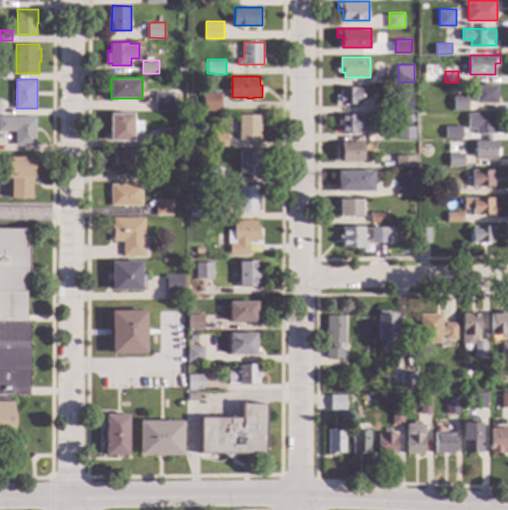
[(498,102),(476,101),(476,84),(498,84),(498,102)]
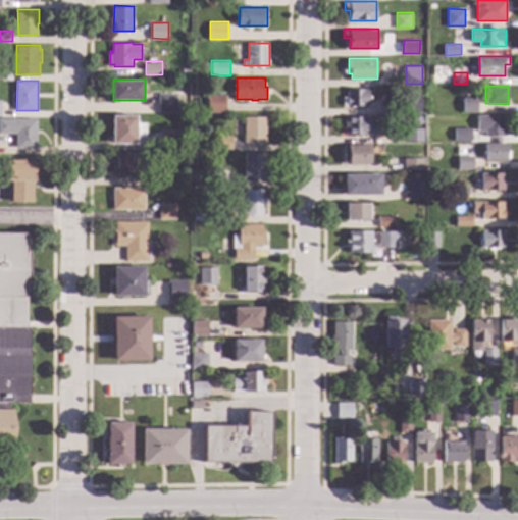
[(370,105),(345,105),(345,96),(349,96),(349,87),(370,88),(370,105)]
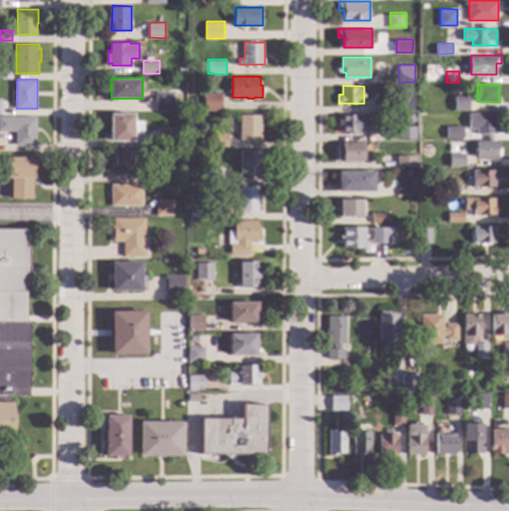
[(176,109),(157,109),(157,90),(176,90),(176,109)]
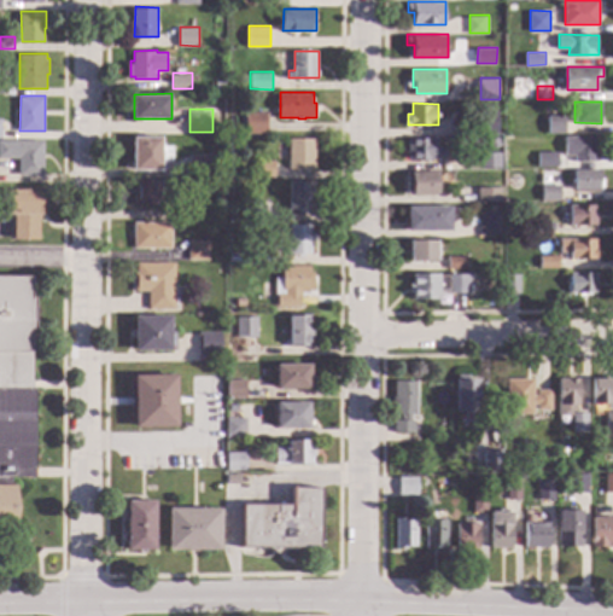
[(500,133),(479,132),(479,110),(500,110),(500,133)]
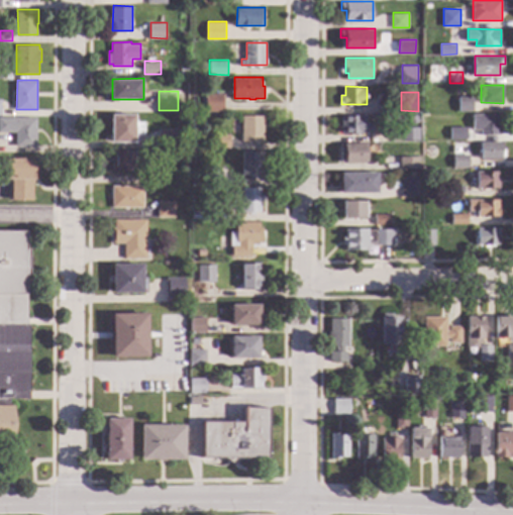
[(224,109),(203,110),(203,94),(224,93),(224,109)]
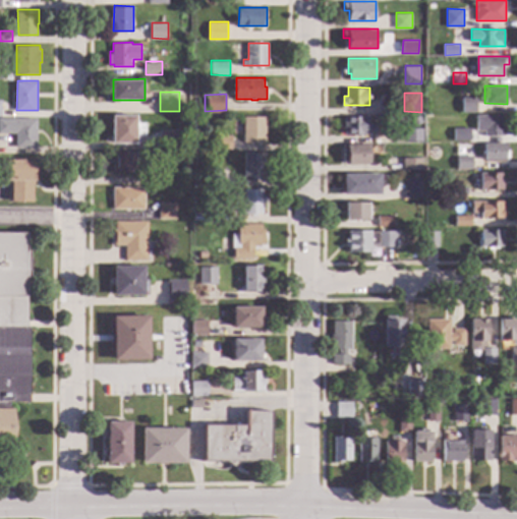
[(477,111),(463,111),(463,97),(477,97),(477,111)]
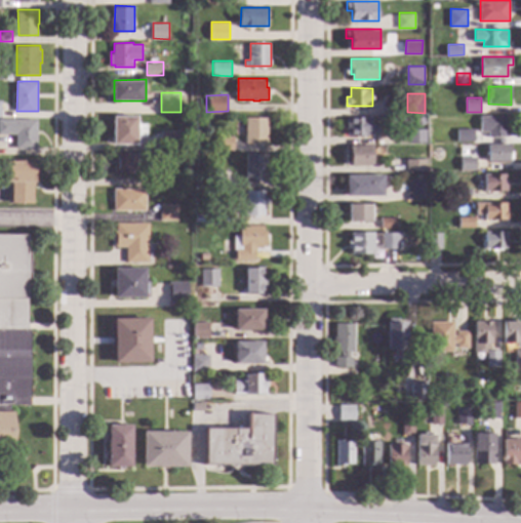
[(139,123),(149,123),(149,136),(139,136),(139,143),(115,143),(115,115),(139,115),(139,123)]
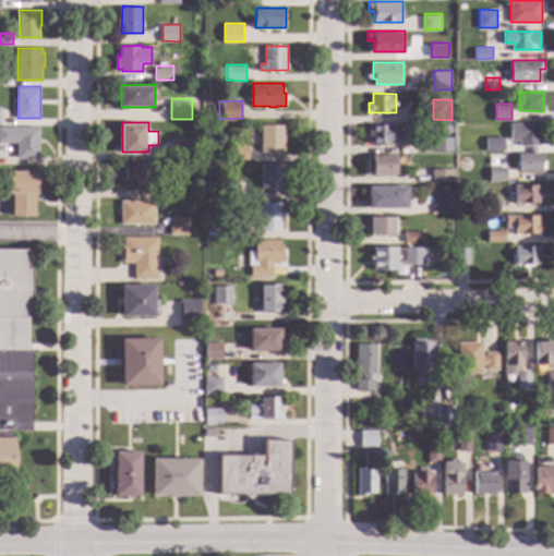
[(455,131),(444,134),(441,127),(452,122),(455,131)]
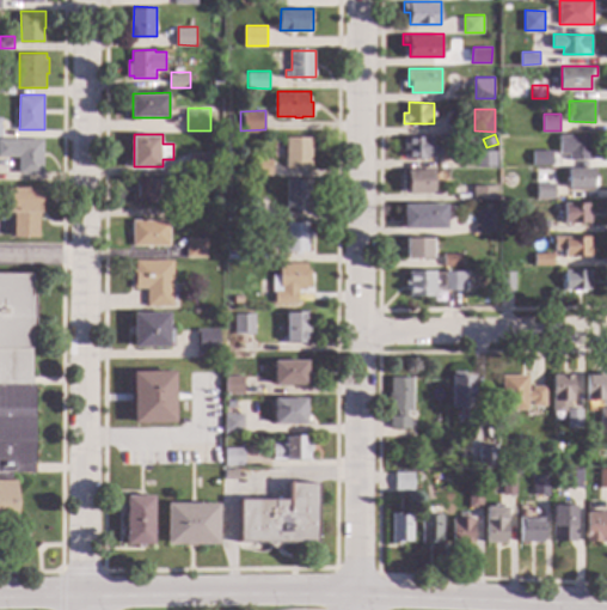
[(593,159),(570,159),(570,153),(560,153),(560,134),(593,134),(593,159)]
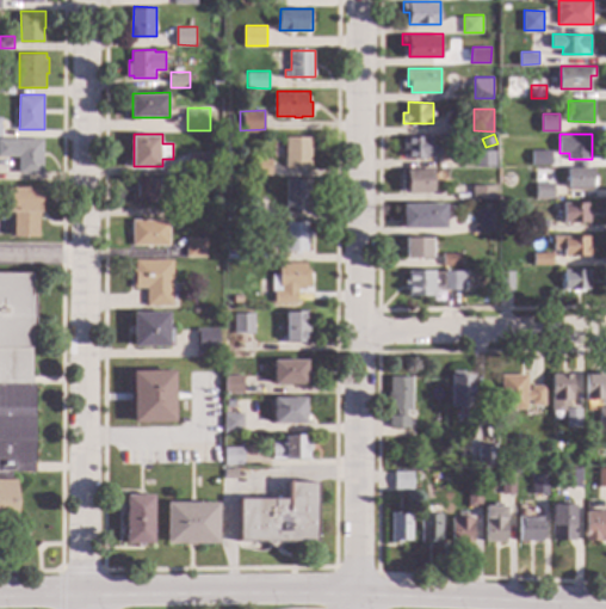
[(434,145),(441,145),(441,158),(406,157),(406,135),(434,135),(434,145)]
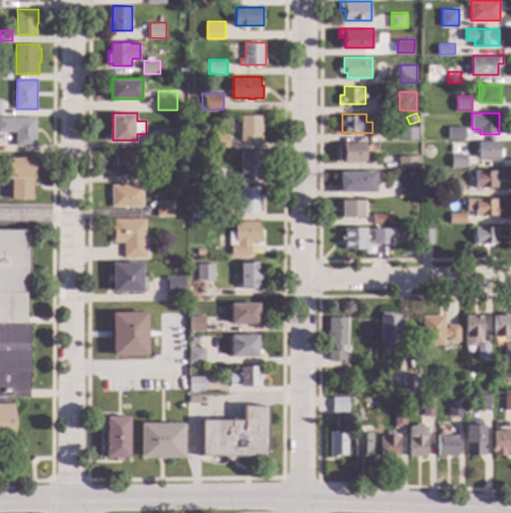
[(264,140),(242,140),(242,115),(265,115),(264,140)]
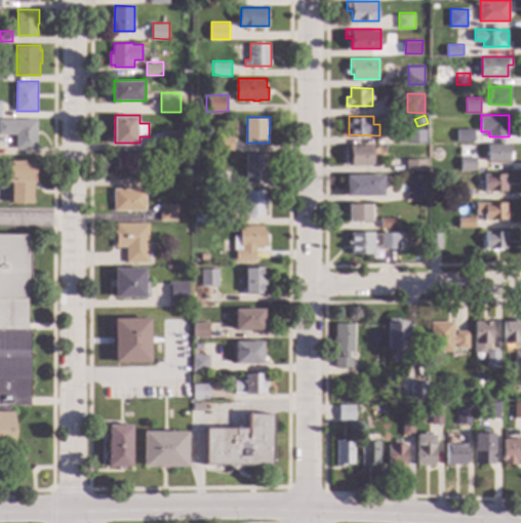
[(38,148),(16,148),(17,133),(0,133),(0,118),(38,118),(38,148)]
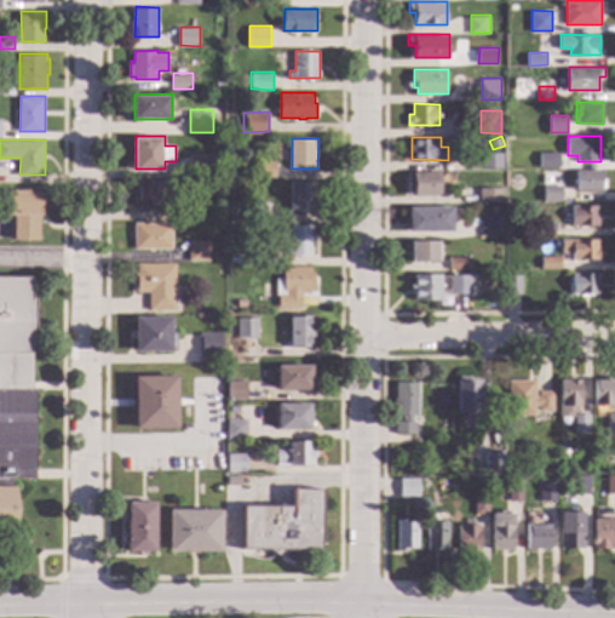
[(505,167),(483,167),(483,152),(505,152),(505,167)]
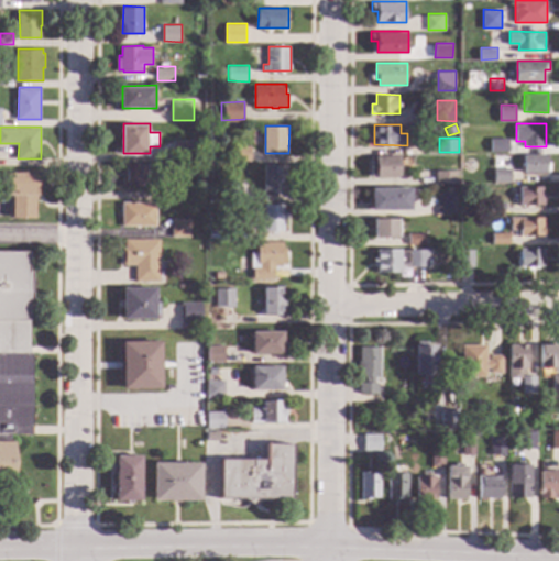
[(510,151),(493,151),(493,138),(510,138),(510,151)]
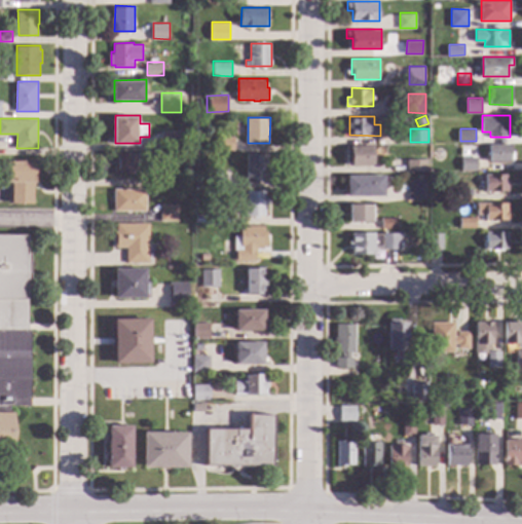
[(235,150),(220,150),(220,137),(235,137),(235,150)]
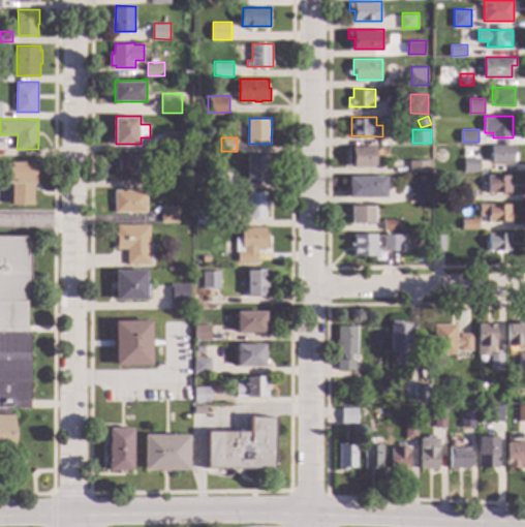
[(515,161),(493,161),(493,157),(493,144),(515,144),(515,161)]
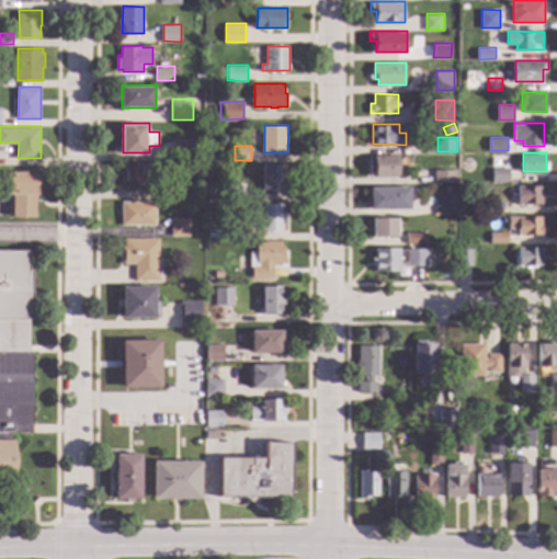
[(399,175),(372,175),(372,155),(399,155),(399,175)]
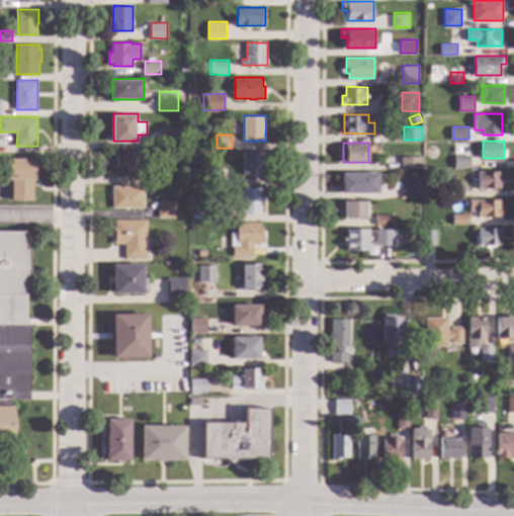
[(145,163),(136,163),(136,170),(114,170),(114,149),(145,149),(145,163)]
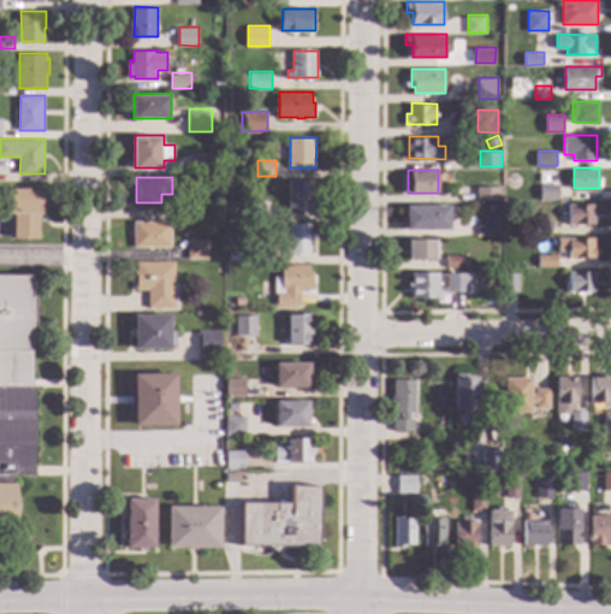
[(315,195),(313,195),(313,208),(290,208),(291,179),(315,179),(315,195)]
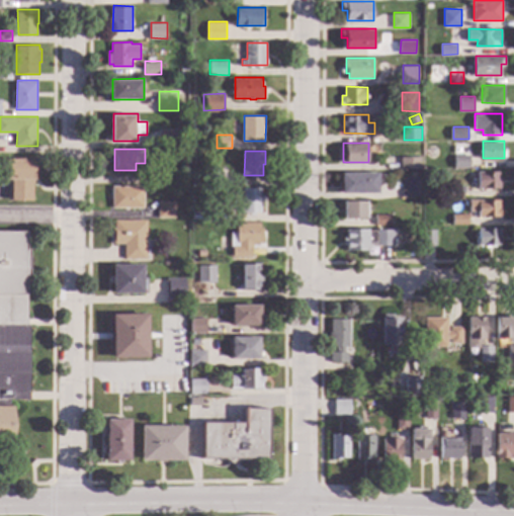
[(472,167),(455,167),(455,154),(472,154),(472,167)]
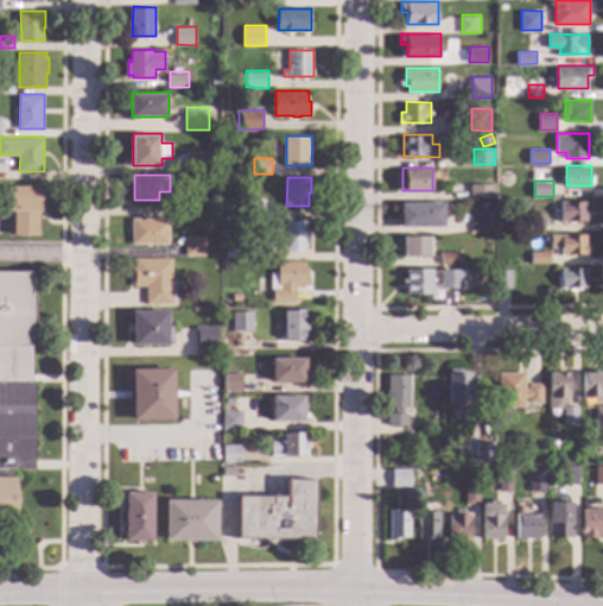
[(495,197),(473,197),(473,183),(495,183),(495,197)]
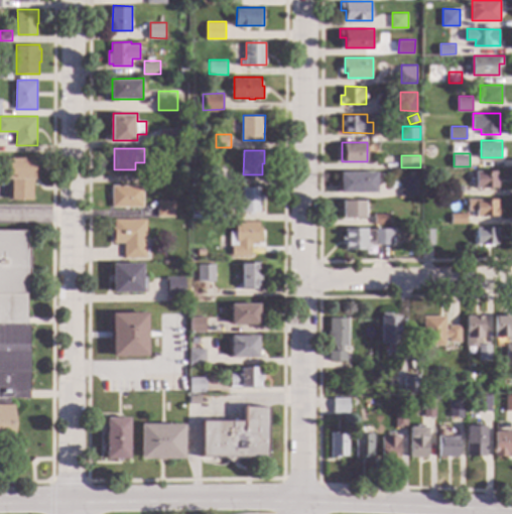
[(35,178),(35,199),(13,199),(13,178),(8,177),(8,156),(37,156),(36,178),(35,178)]
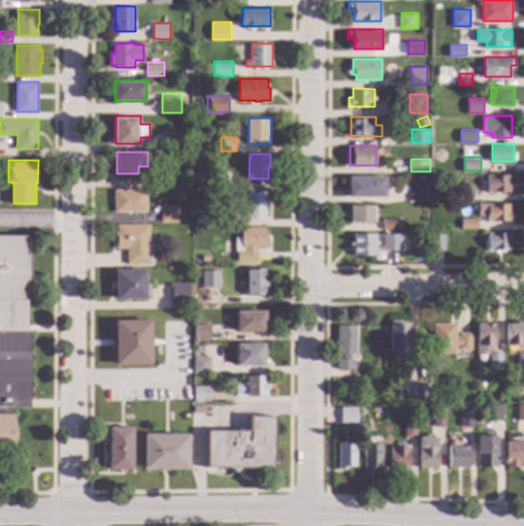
[(171,185),(154,185),(154,171),(171,171),(171,185)]
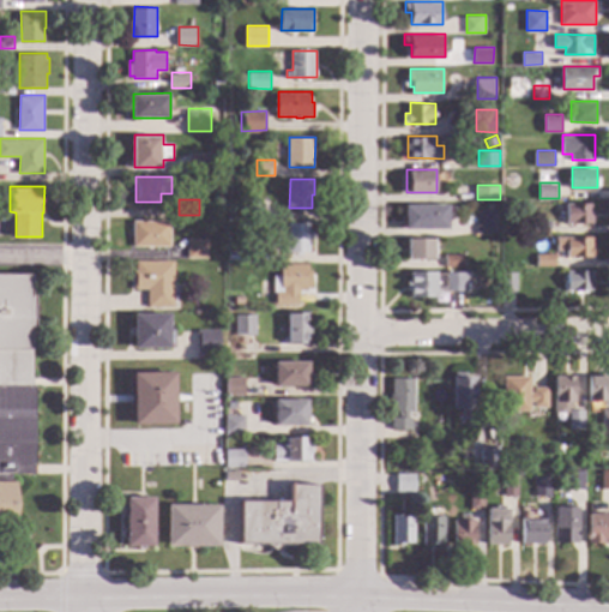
[(267,217),(247,217),(247,202),(267,202),(267,217)]
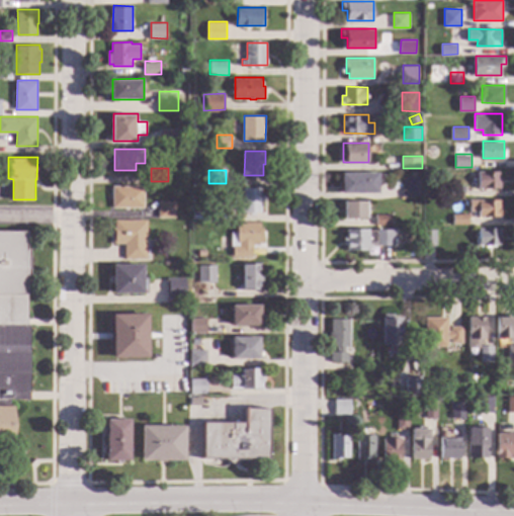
[(501,178),(502,178),(502,186),(501,186),(501,188),(480,188),(480,171),(501,171),(501,178)]
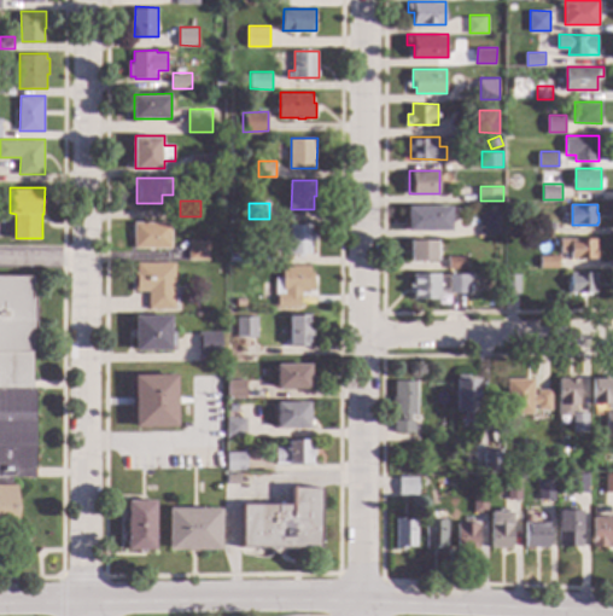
[(453,230),(409,230),(409,205),(453,205),(453,230)]
